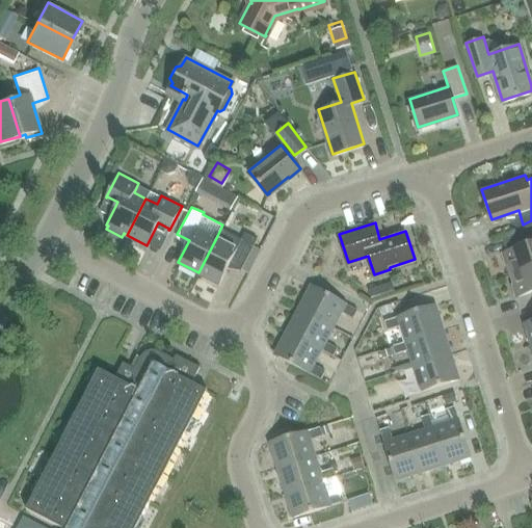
[(510,272),(531,265),(531,227),(524,230),(528,243),(501,252),(505,263),(507,263),(510,272)]
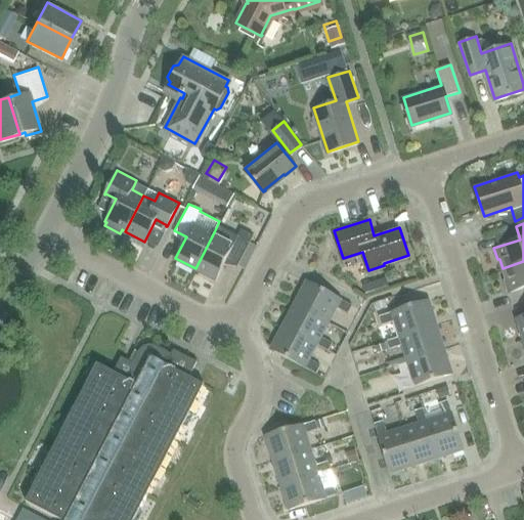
[(214,232),(195,268),(215,278),(227,256),(237,262),(236,263),(237,263),(253,233),(242,227),(238,233),(230,229),(225,237),(214,232)]
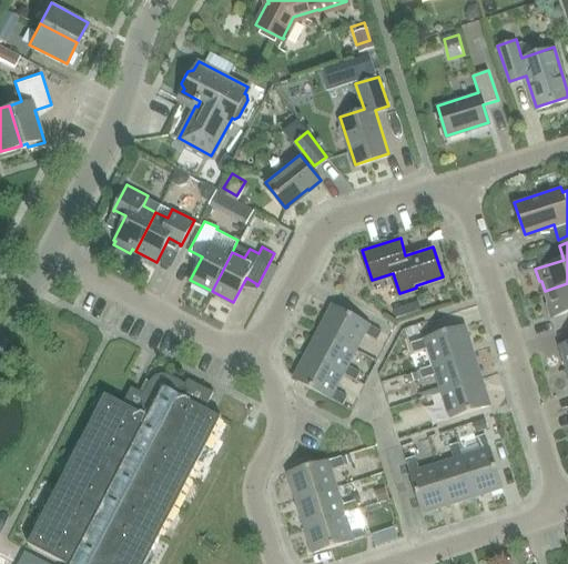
[(567,283),(545,291),(548,301),(546,302),(550,315),(567,309),(567,283)]
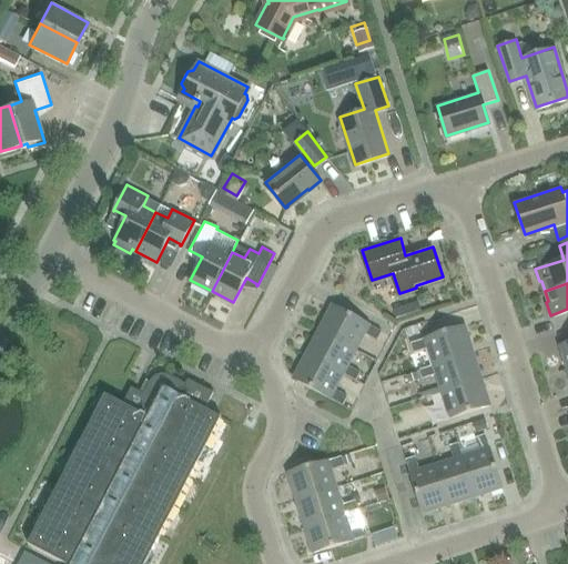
[(318,328),(356,346),(364,331),(377,338),(382,329),(332,302),(318,328)]
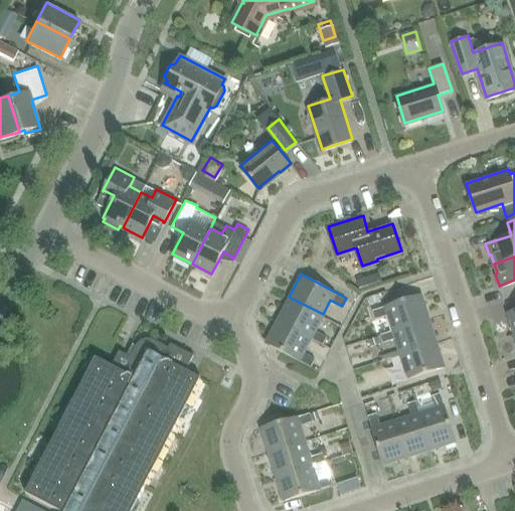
[(392,329),(428,317),(421,293),(372,308),(375,317),(387,313),(392,329)]
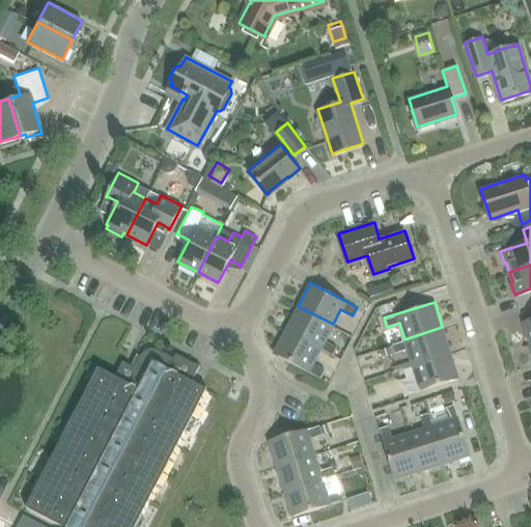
[(325,339),(333,324),(298,306),(286,328),(320,347),(332,353),(336,345),(325,339)]
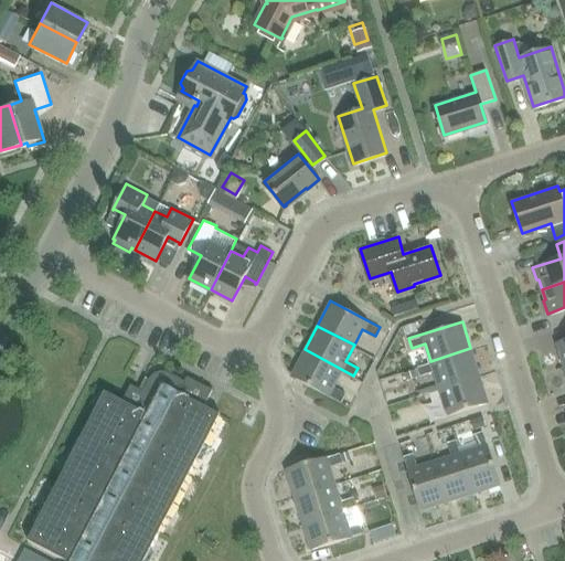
[(564,337),(555,340),(563,363),(564,362),(564,337)]
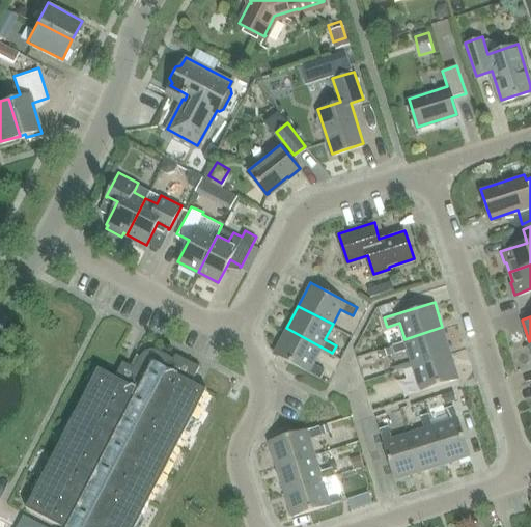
[(442,327),(404,339),(392,342),(394,351),(407,347),(412,363),(450,352),(442,327)]
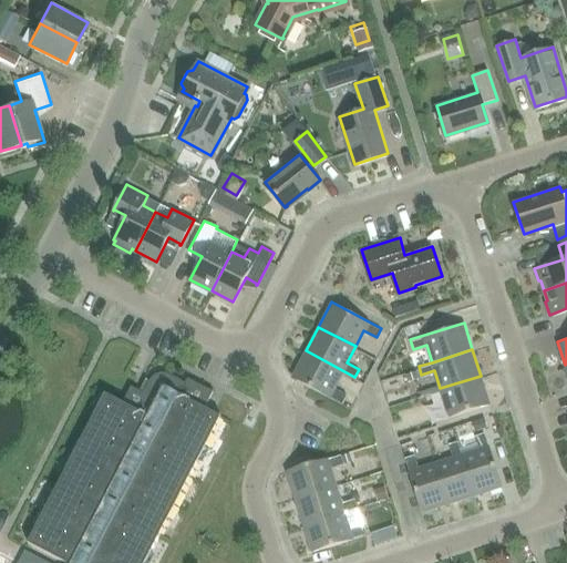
[(334,387),(342,370),(306,350),(292,376),(342,401),(347,392),(334,387)]
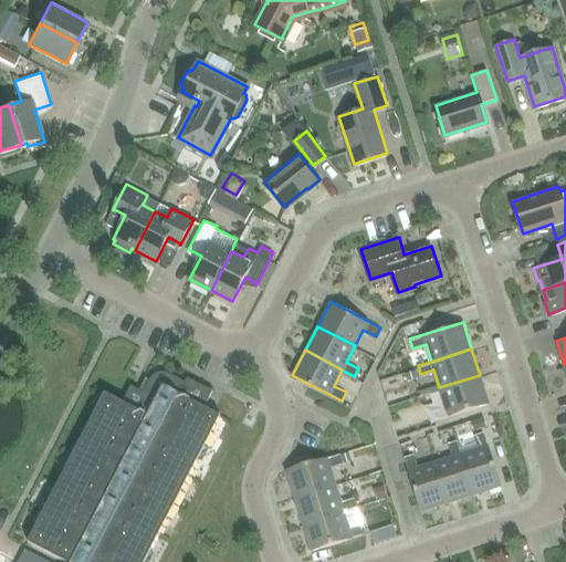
[(142,561),(220,414),(203,405),(212,388),(187,374),(186,378),(168,371),(163,370),(157,371),(153,373),(149,376),(143,389),(130,383),(123,399),(105,389),(28,540),(69,561),(67,561),(41,561),(29,557),(25,555),(21,557),(17,561),(142,561)]
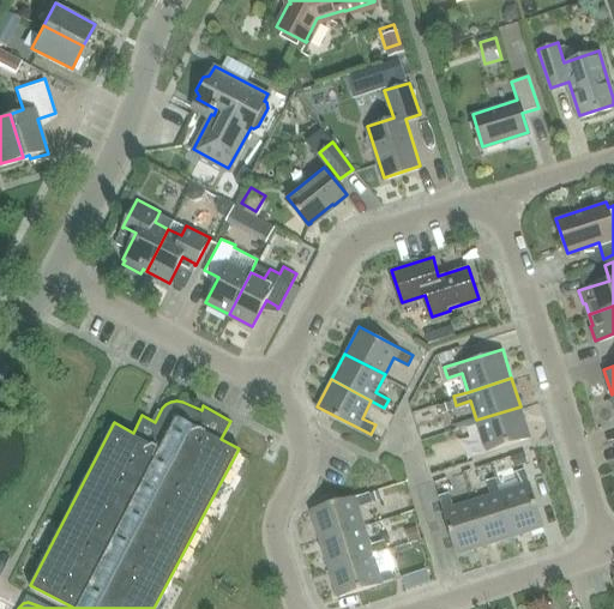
[(529,435),(521,406),(476,420),(482,439),(468,444),(471,453),(529,435)]
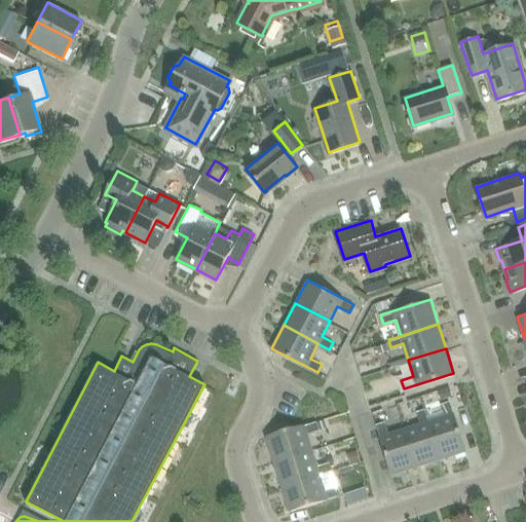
[(398,363),(366,367),(368,386),(400,383),(398,363)]
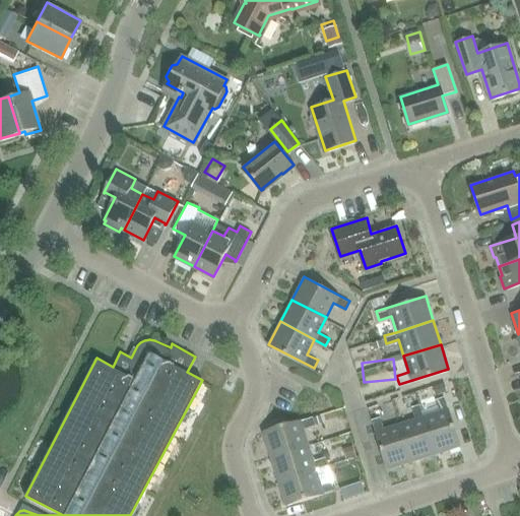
[(424,414),(435,452),(459,444),(444,395),(435,397),(439,409),(424,414)]
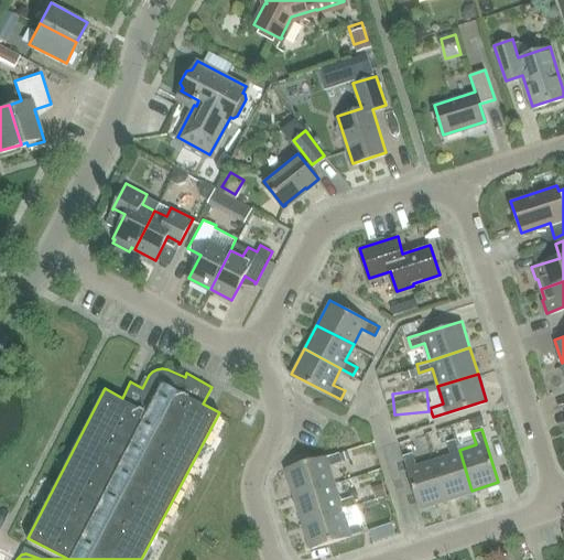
[(472,491),(459,450),(455,437),(446,440),(451,453),(433,459),(446,498),(472,491)]
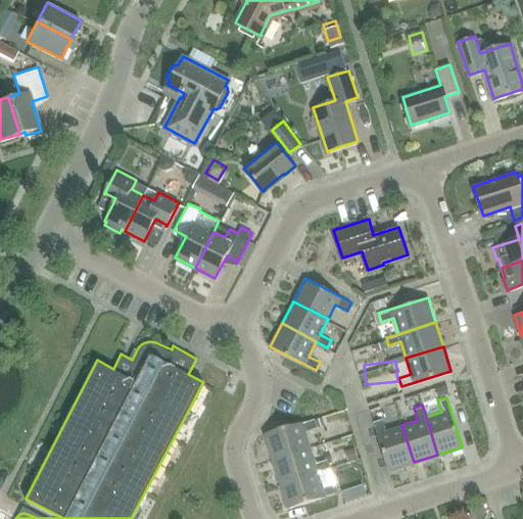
[(273,458),(310,446),(304,430),(317,426),(315,418),(265,433),(273,458)]
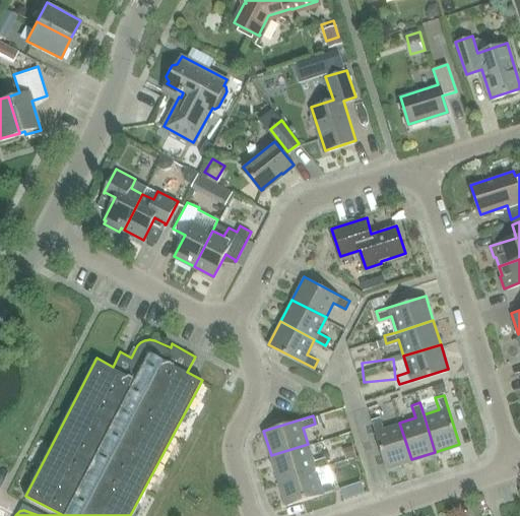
[(387,467),(411,459),(399,423),(384,428),(380,415),(371,417),(387,467)]
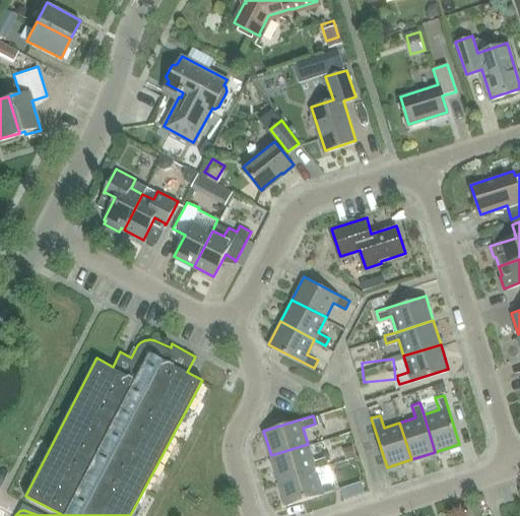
[(278,478),(315,467),(327,463),(325,455),(313,459),(308,444),(271,455),(278,478)]
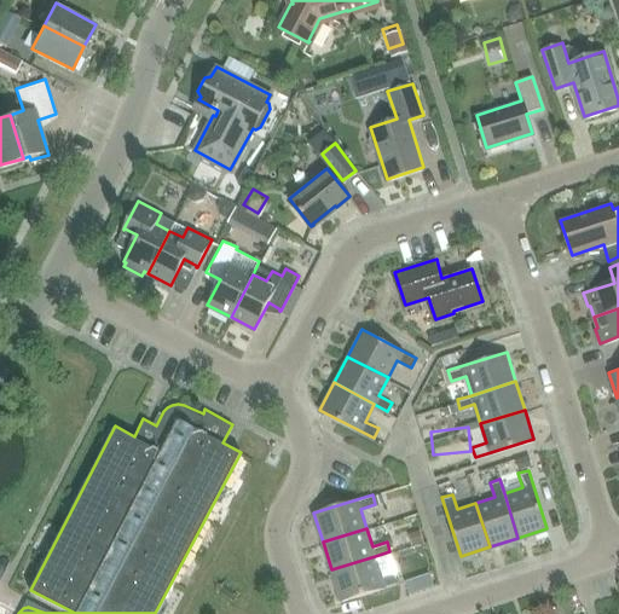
[(381,575),(375,556),(331,569),(341,598),(399,580),(395,571),(381,575)]
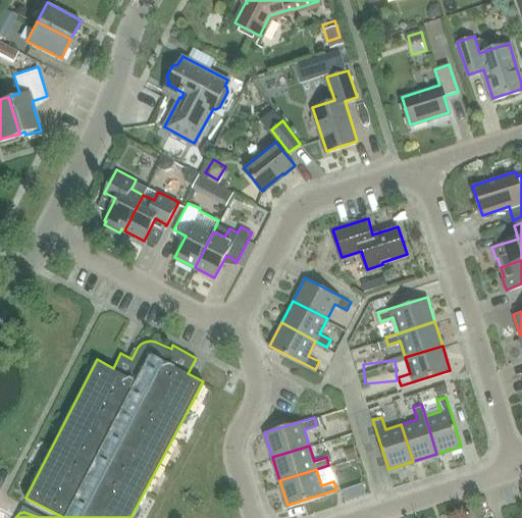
[(362,481),(356,483),(359,494),(365,491),(362,481)]
